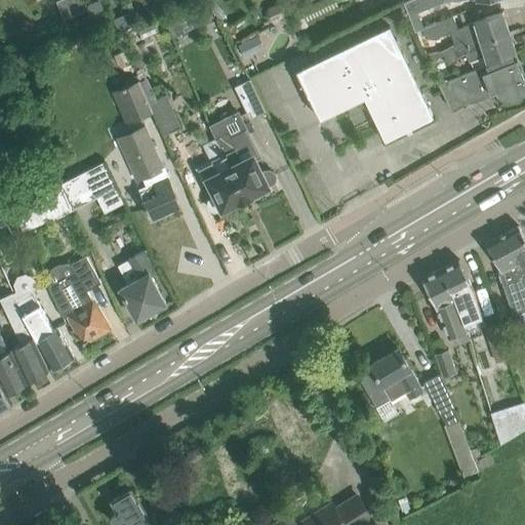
[(62,16),(85,6),(82,0),(58,0),(55,1),(62,16)]
